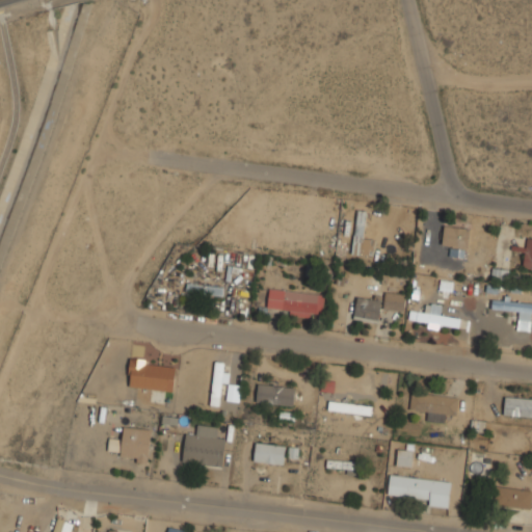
[(366,210),(355,209),(353,254),(372,255),(372,235),(365,235),(366,210)]
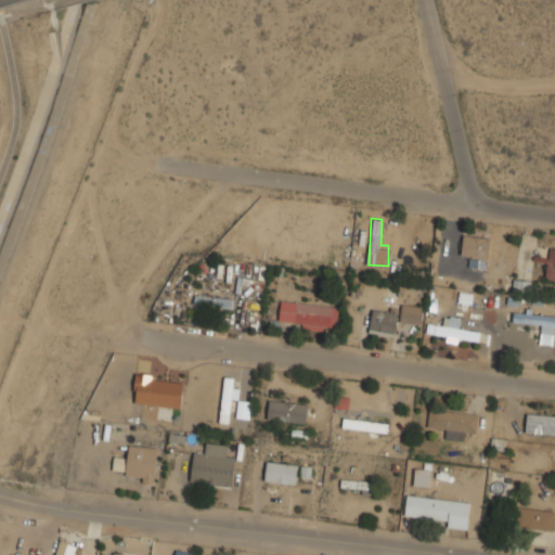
[(487,266),(487,233),(462,233),(462,257),(470,257),(470,266),(487,266)]
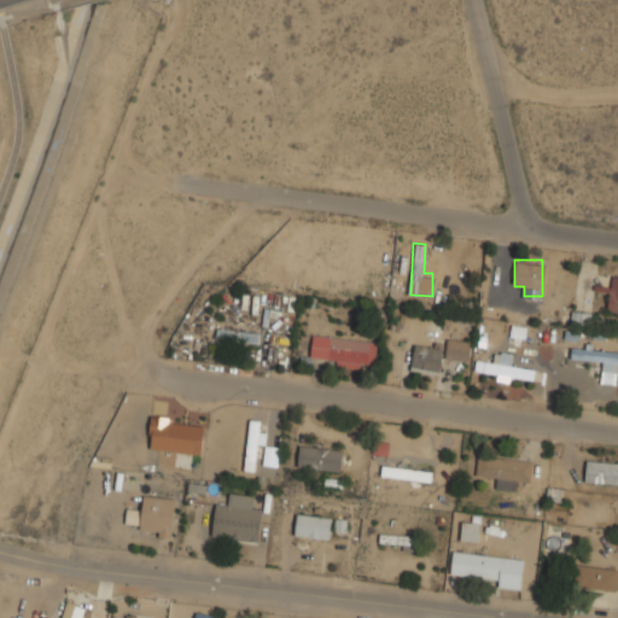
[(617,274),(612,274),(610,290),(608,290),(606,309),(617,310),(617,274)]
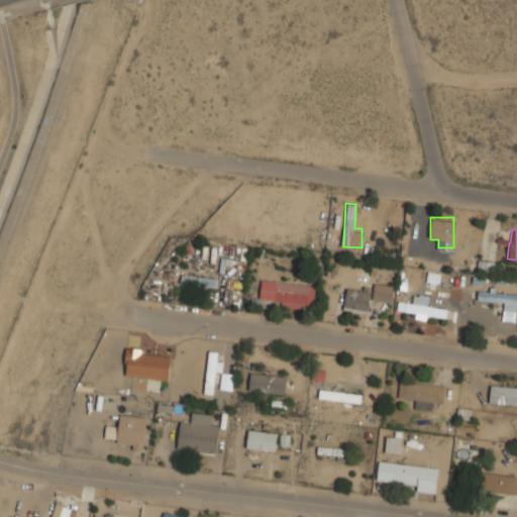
[(215,276),(181,276),(181,285),(215,285),(215,276)]
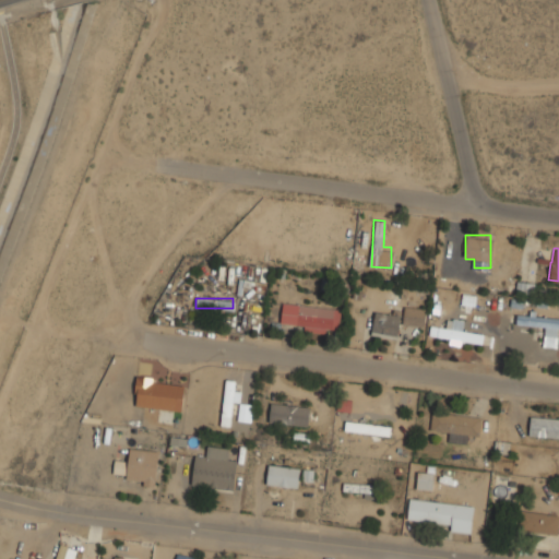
[(281,326),(339,332),(341,307),(282,302),(281,326)]
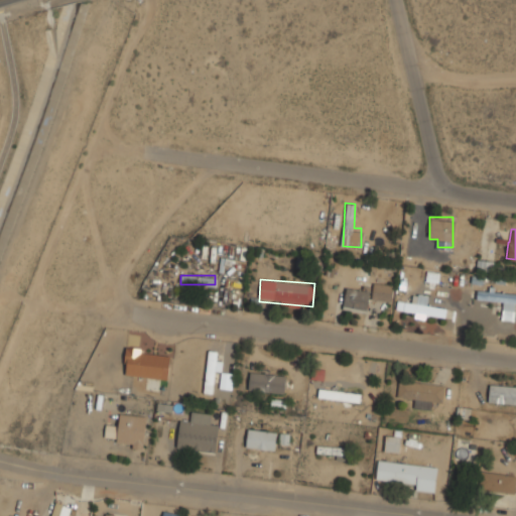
[(372,298),(391,300),(393,283),(374,281),(372,298)]
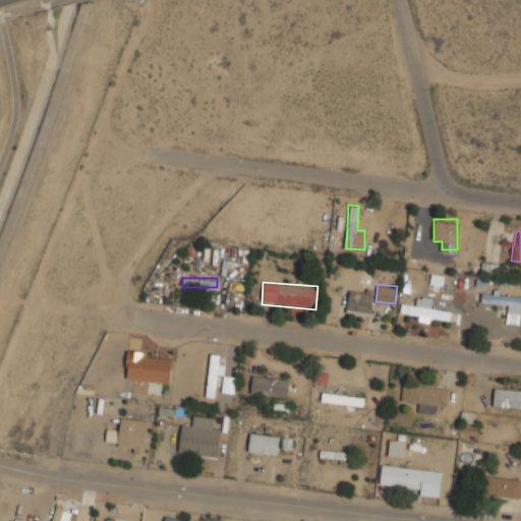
[(346,310),(369,315),(373,293),(350,289),(346,310)]
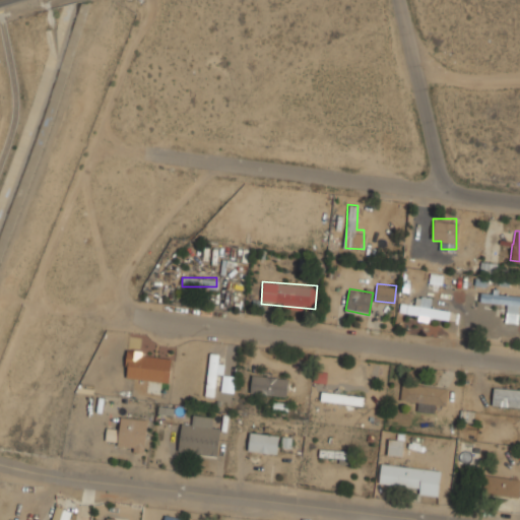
[(519,322),(519,293),(480,291),(480,302),(506,302),(506,322),(519,322)]
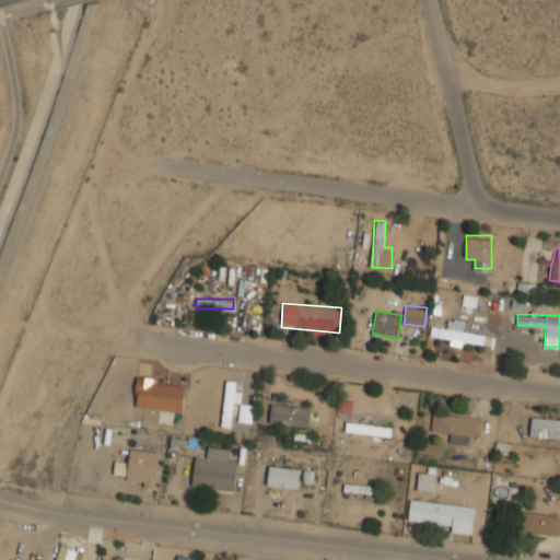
[(440,343),(483,341),(482,330),(465,331),(464,317),(447,318),(447,325),(439,325),(440,343)]
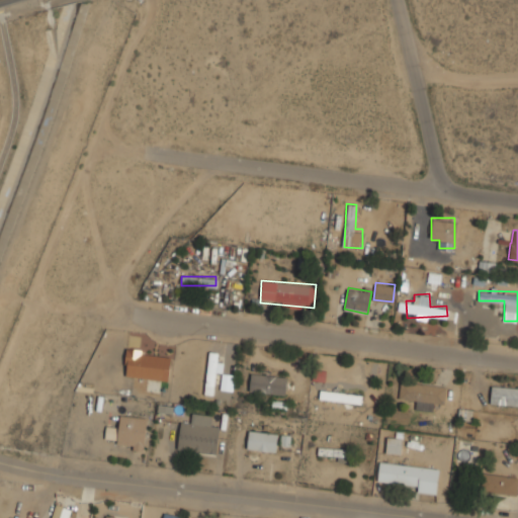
[(168,380),(171,353),(126,347),(123,374),(168,380)]
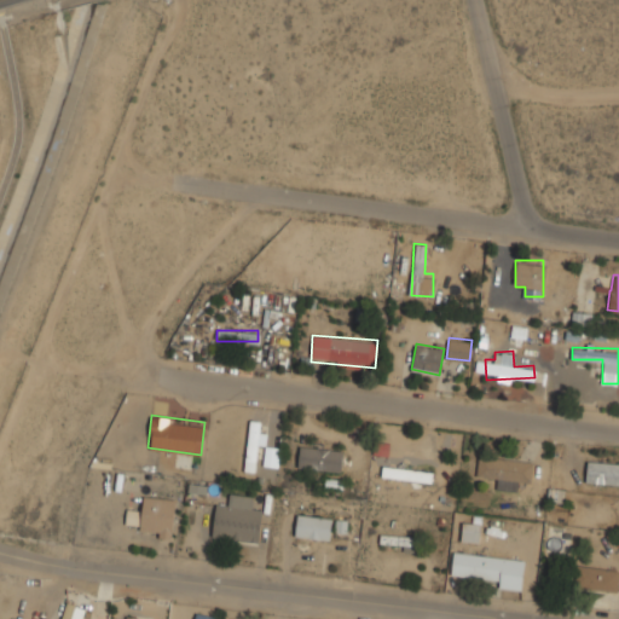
[(244,470),(258,472),(262,421),(249,420),(244,470)]
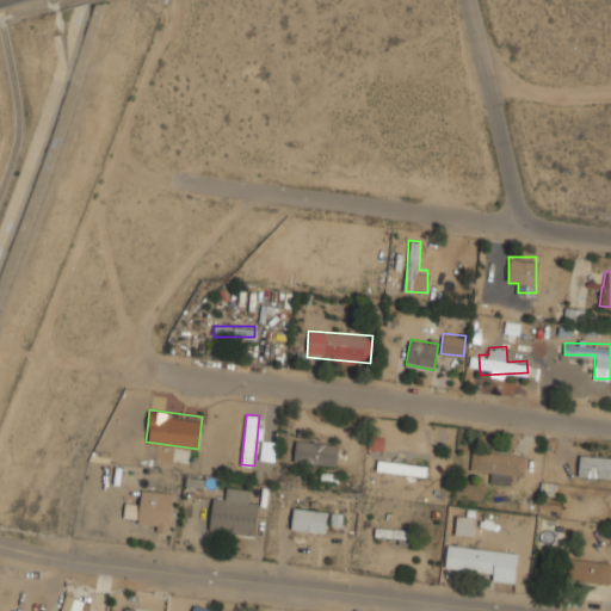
[(337,464),(339,443),(295,438),(294,461),(337,464)]
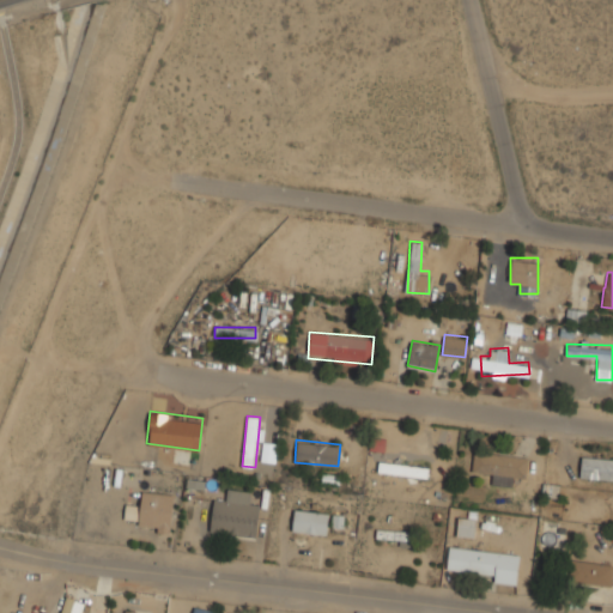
[(473,471),(493,473),(492,484),(513,486),(514,475),(526,477),(528,454),(474,449),(473,471)]
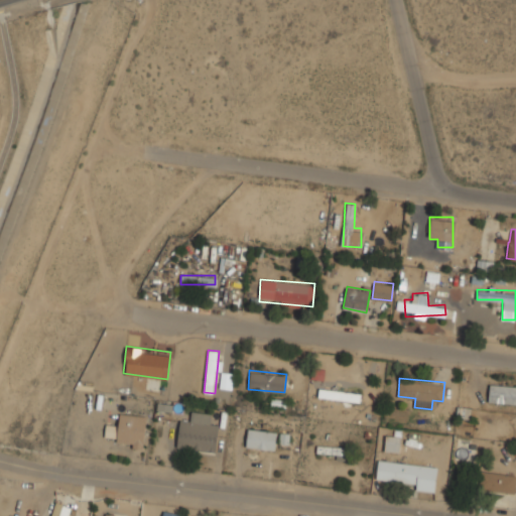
[(515,384),(489,383),(488,401),(515,402),(515,384)]
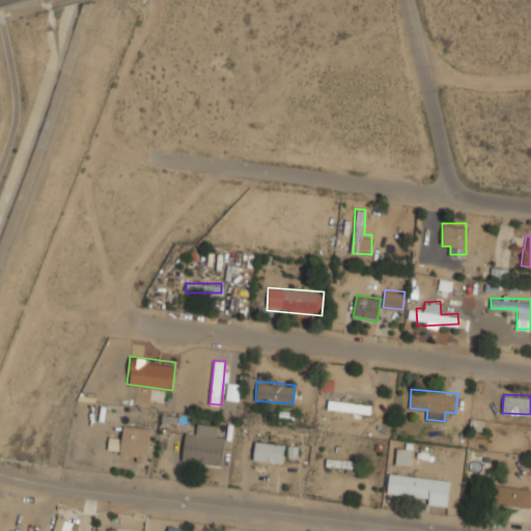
[(370,412),(370,401),(328,400),(328,410),(370,412)]
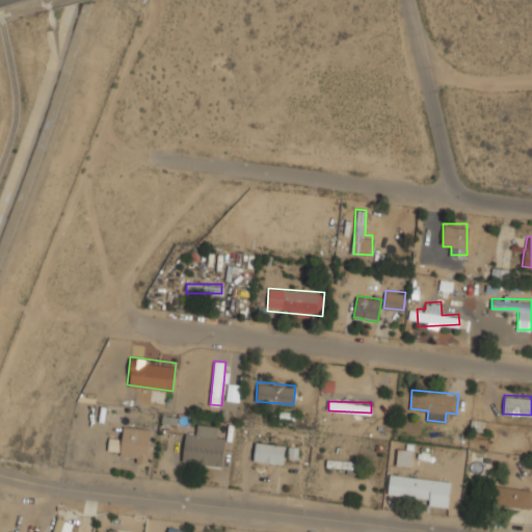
[(221,466),(224,439),(216,437),(217,425),(197,423),(195,433),(185,432),(182,461),(221,466)]
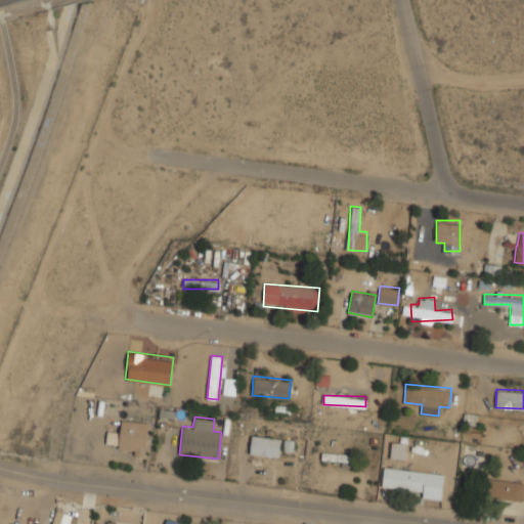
[(144,455),(149,423),(121,418),(116,451),(144,455)]
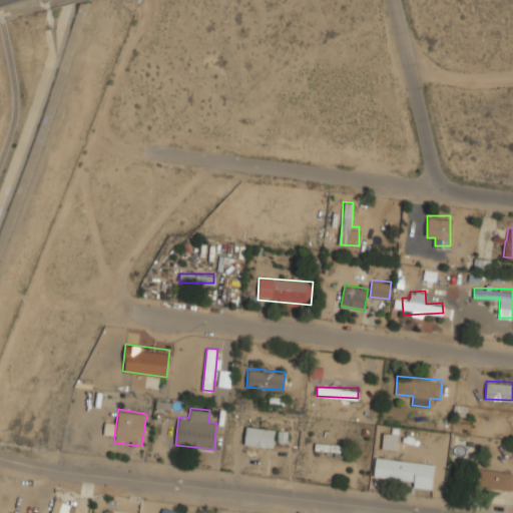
[(274,446),(275,427),(245,426),(244,446),(274,446)]
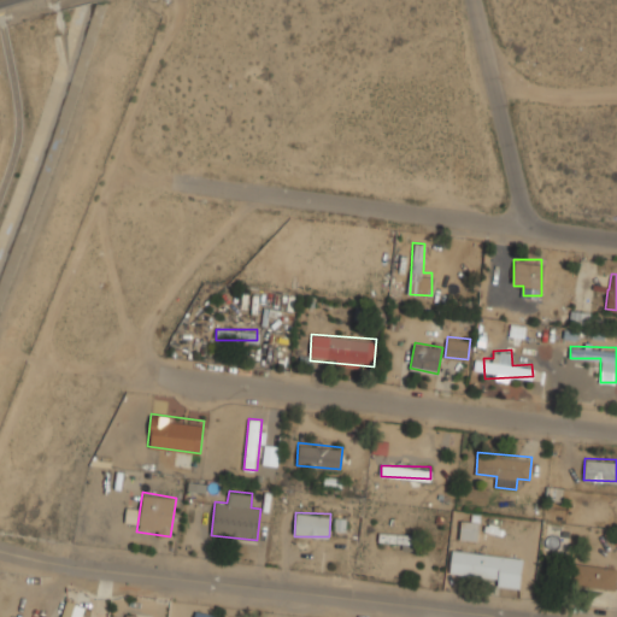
[(460,539),(479,539),(479,521),(460,521),(460,539)]
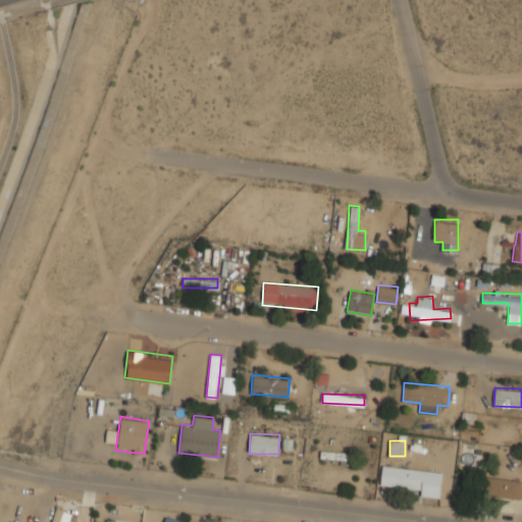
[(351,451),(321,451),(321,459),(351,459),(351,451)]
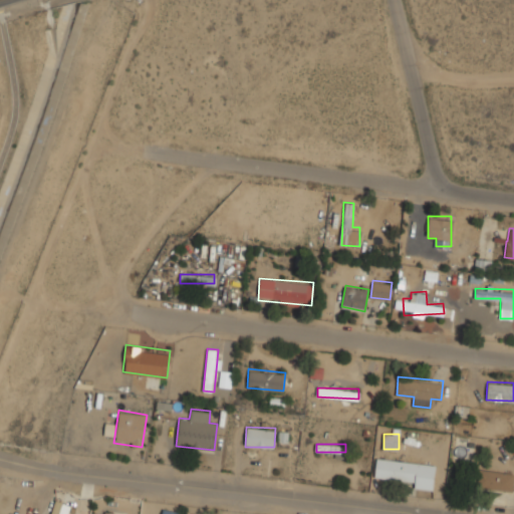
[(434,484),(435,462),(376,457),(374,479),(434,484)]
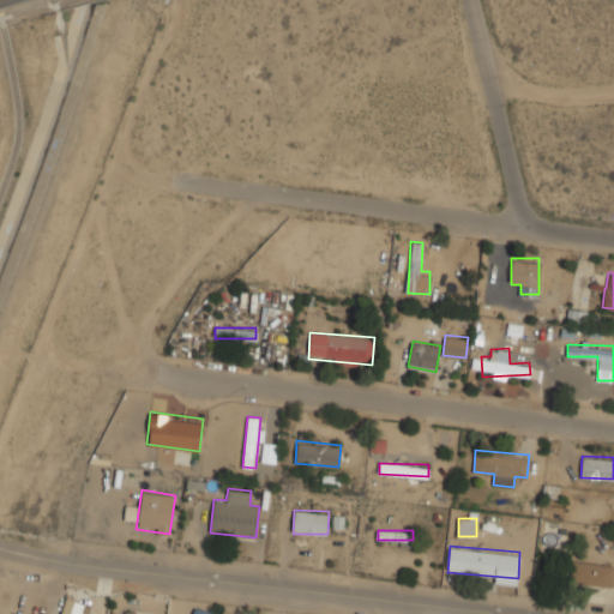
[(613,585),(613,563),(572,560),(571,584),(613,585)]
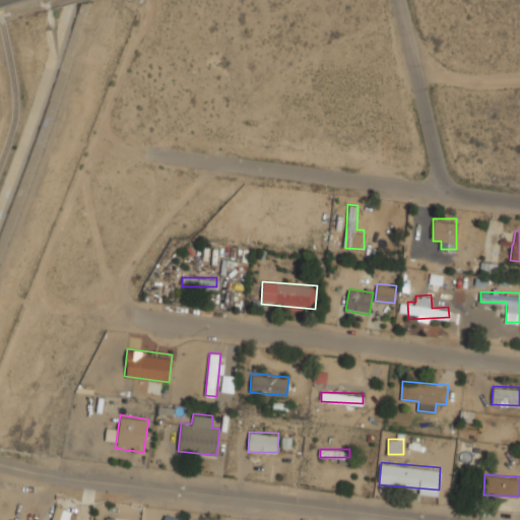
[(67,519),(69,513),(54,509),(50,519),(67,519)]
